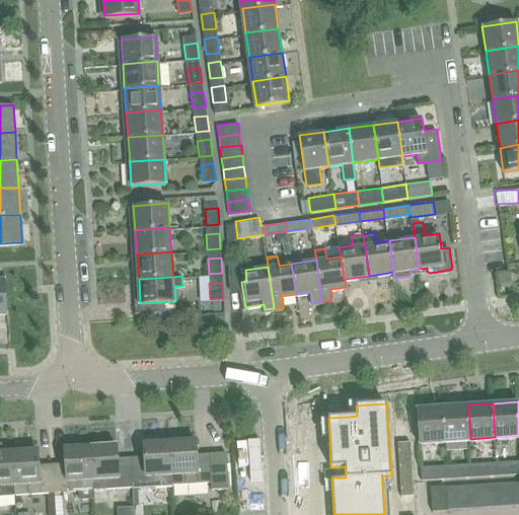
[(468,405),(443,407),(445,441),(470,439),(468,405)]
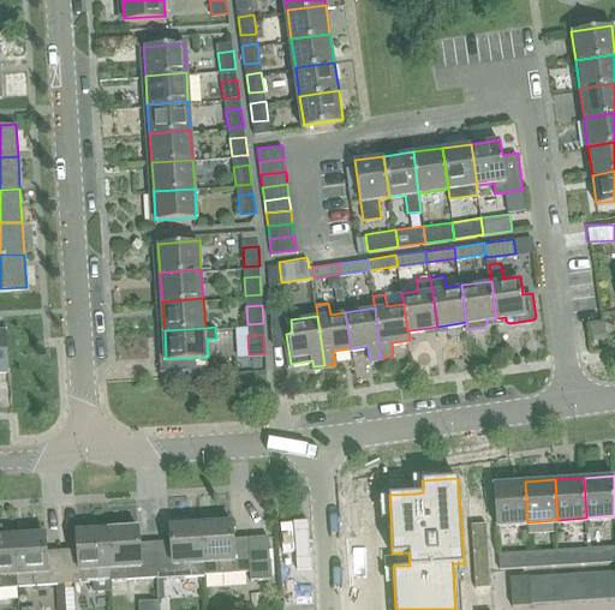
[(527,522),(525,482),(493,483),(496,524),(527,522)]
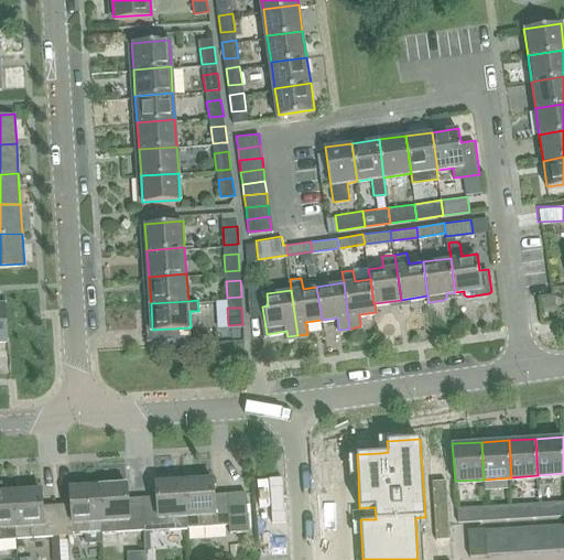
[(184,478),(186,525),(228,521),(229,531),(248,530),(246,491),(213,493),(212,477),(184,478)]
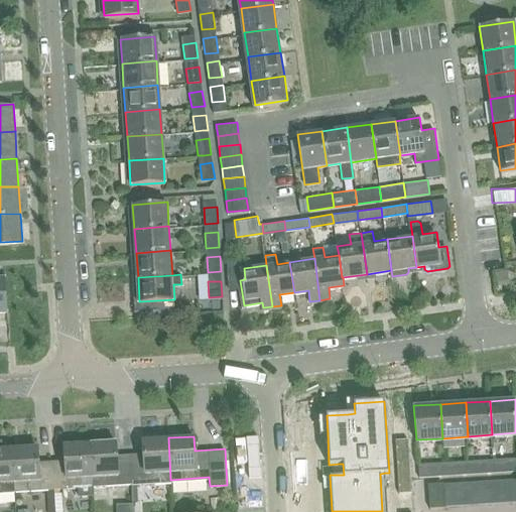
[(132,482),(158,481),(170,480),(168,437),(142,439),(143,453),(130,454),(132,482)]
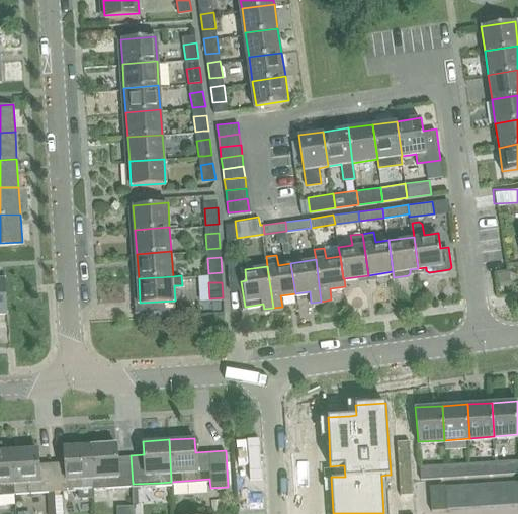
[(410,439),(397,440),(398,447),(410,447),(410,439)]
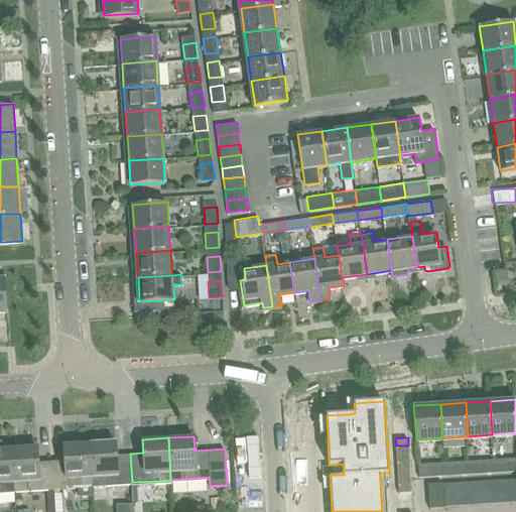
[(90,441),(93,485),(132,482),(130,454),(117,455),(116,439),(90,441)]
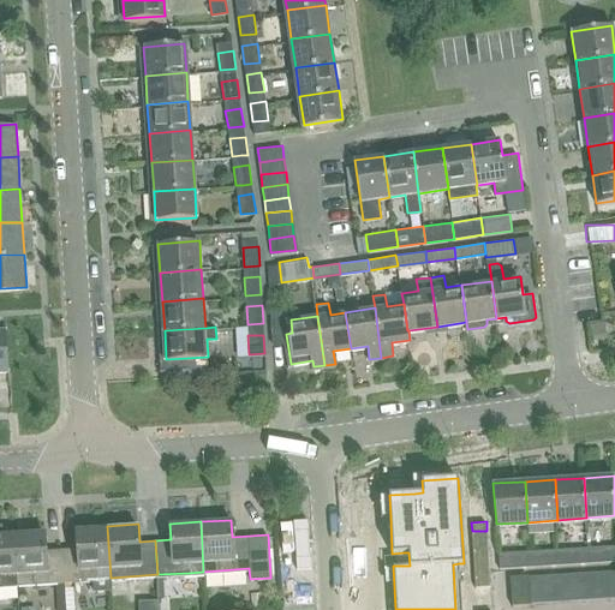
[(64,580),(93,578),(94,590),(112,588),(111,578),(107,526),(76,528),(77,546),(61,546),(64,580)]
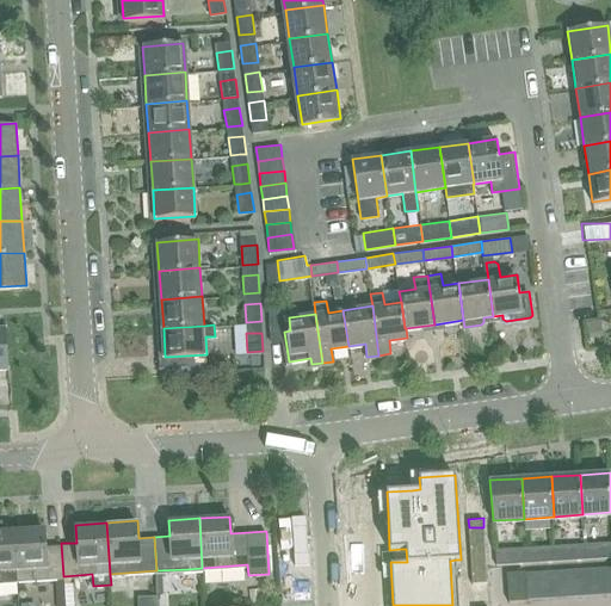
[(17,579),(34,579),(63,576),(61,543),(45,544),(44,527),(13,529),(17,579)]
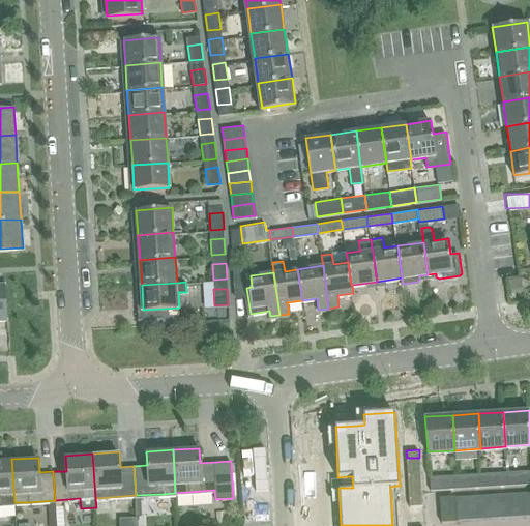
[(419,458),(407,458),(407,466),(420,465),(419,458)]
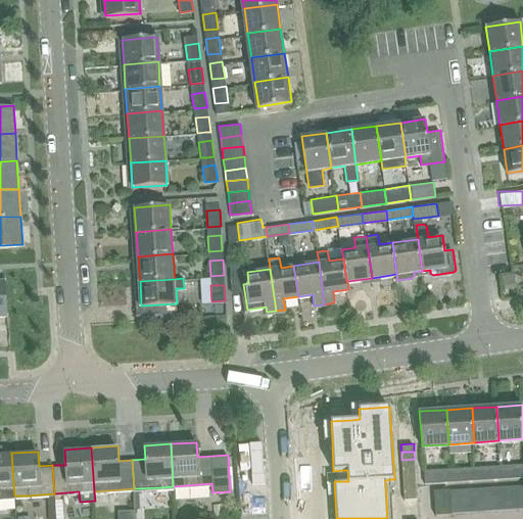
[(0,497),(14,496),(11,453),(0,453),(0,497)]
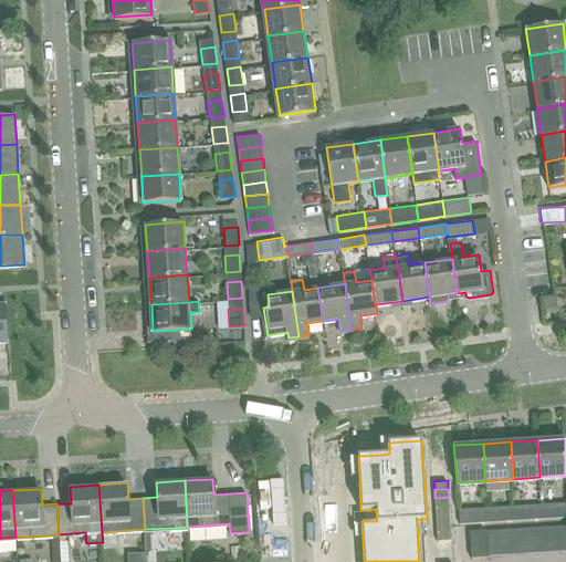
[(449,497),(435,498),(436,506),(449,506),(449,497)]
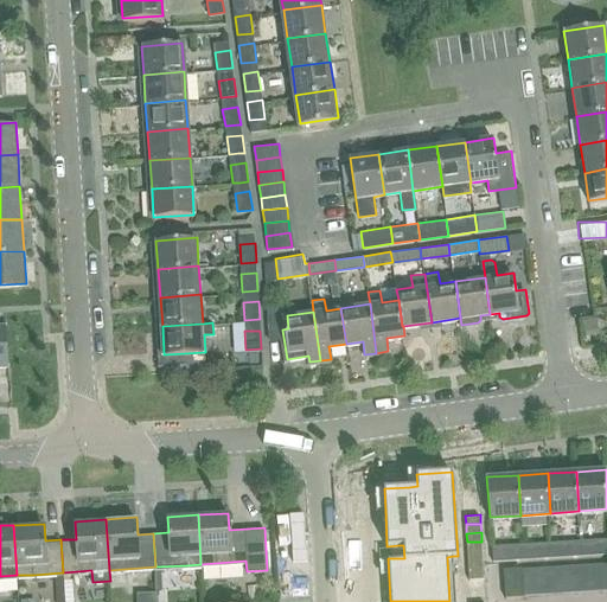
[(600,554),(599,538),(581,539),(581,555),(600,554)]
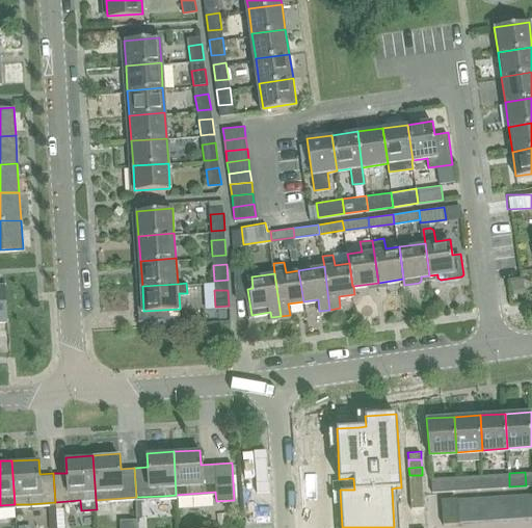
[(501,486),(500,473),(483,474),(484,487),(501,486)]
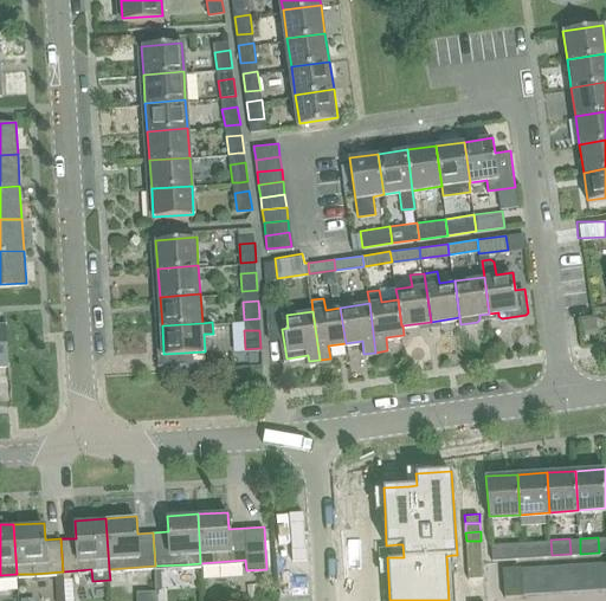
[(481,541),(466,541),(466,550),(482,549),(481,541)]
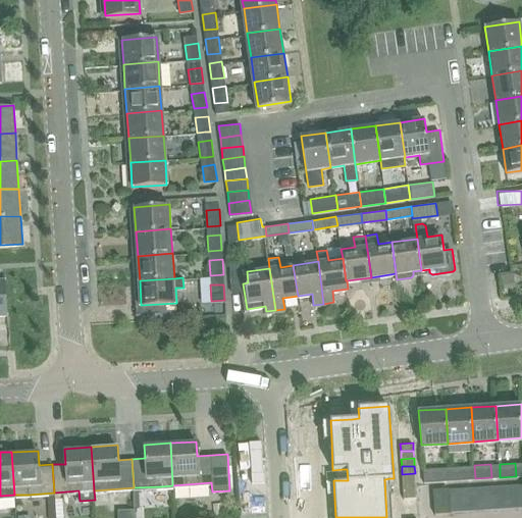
[(466,479),(465,466),(449,467),(450,480),(466,479)]
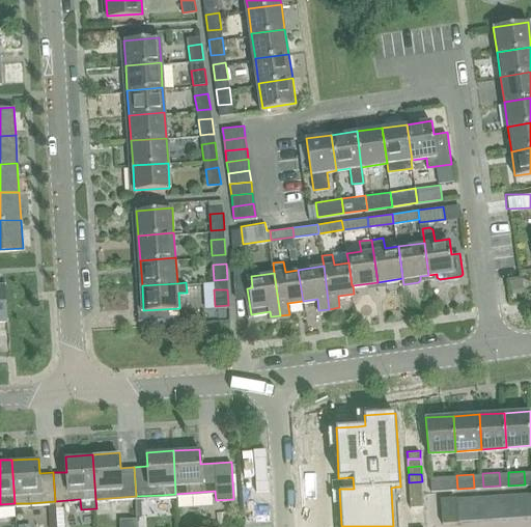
[(448,489),(447,475),(430,476),(431,491),(448,489)]
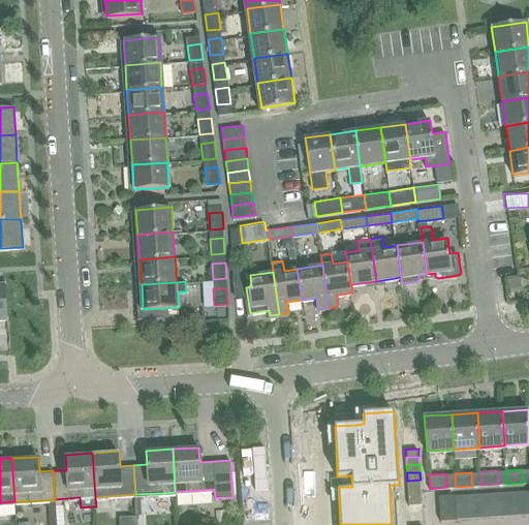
[(421,480),(407,481),(408,488),(421,488),(421,480)]
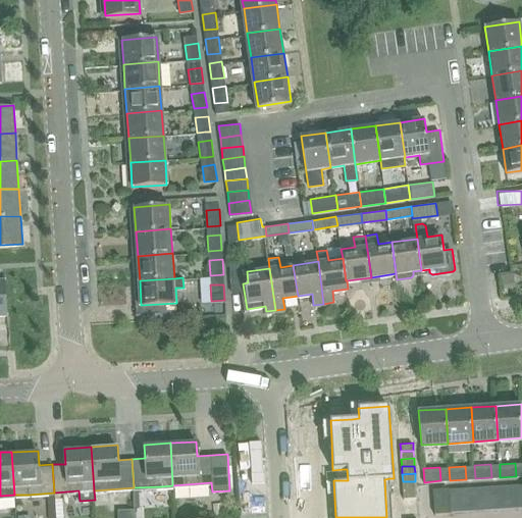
[(415,481),(403,481),(403,489),(415,488),(415,481)]
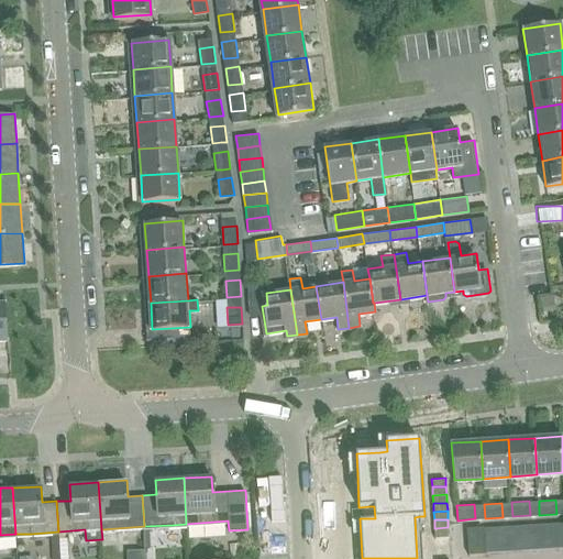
[(547,522),(549,547),(561,546),(559,521),(547,522)]
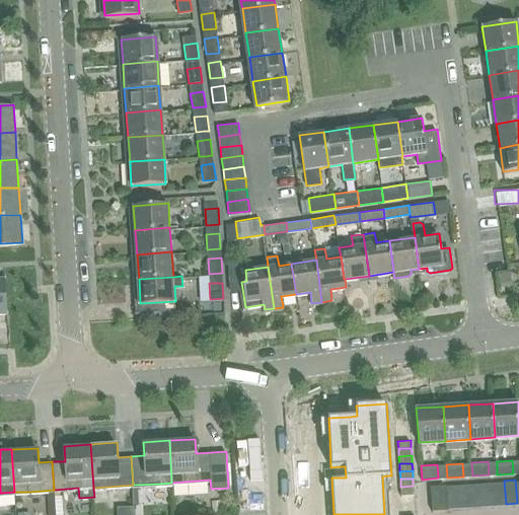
[(493,482),(495,505),(506,504),(504,481),(493,482)]
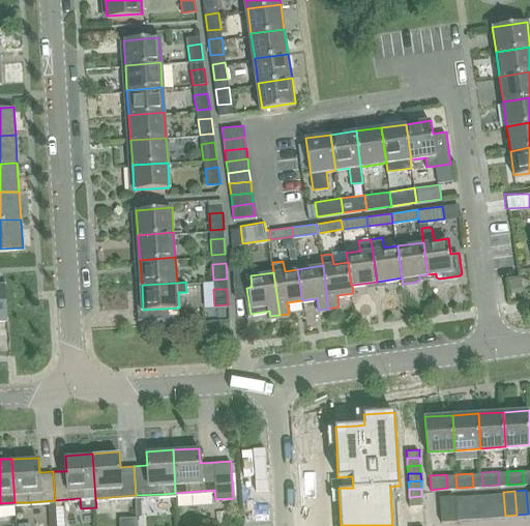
[(480,493),(482,517),(494,516),(492,492),(480,493)]
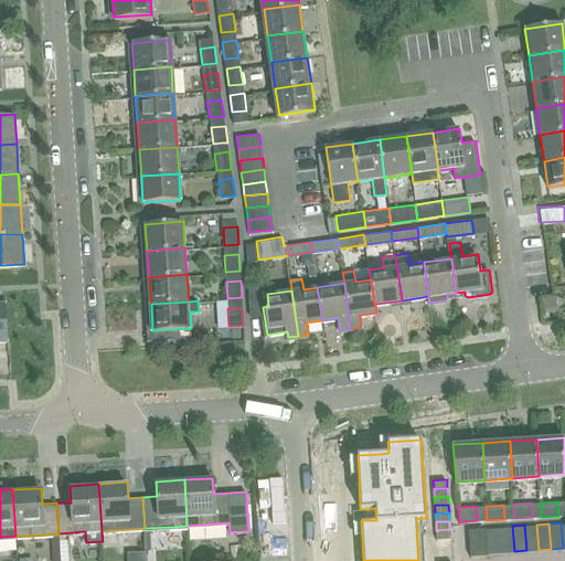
[(524,525),(526,550),(539,550),(536,525),(524,525)]
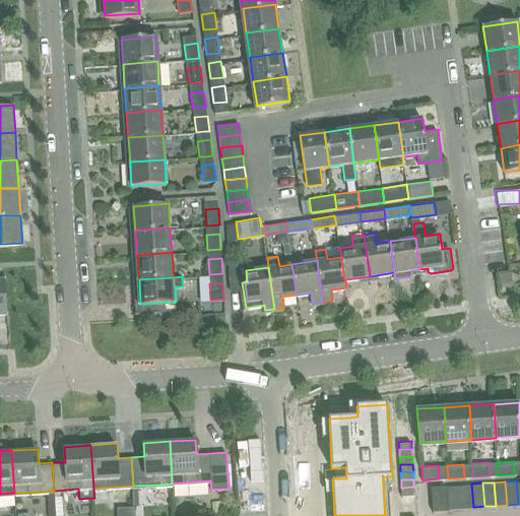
[(460,485),(462,508),(473,507),(471,484),(460,485)]
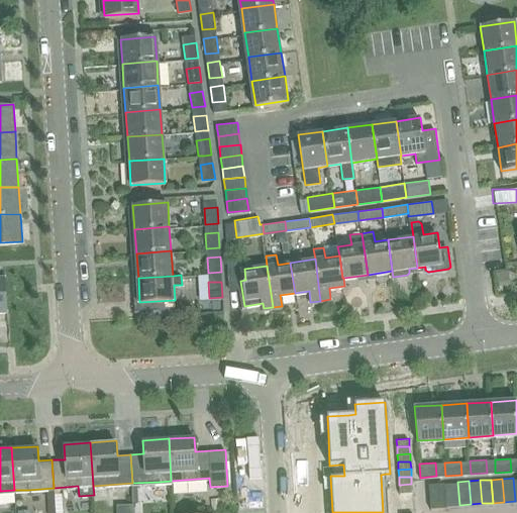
[(446,483),(448,505),(459,505),(457,482),(446,483)]
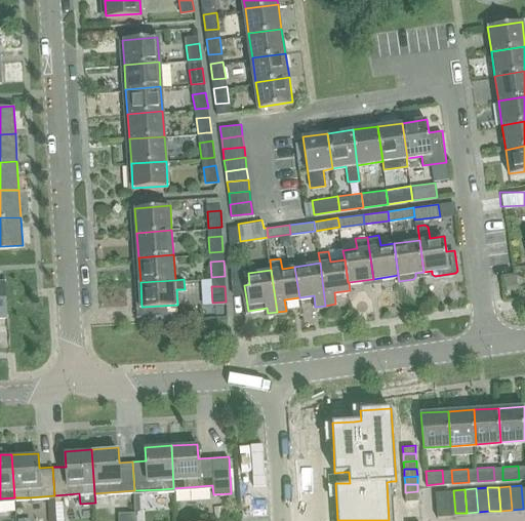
[(436,491),(438,516),(453,515),(452,490),(436,491)]
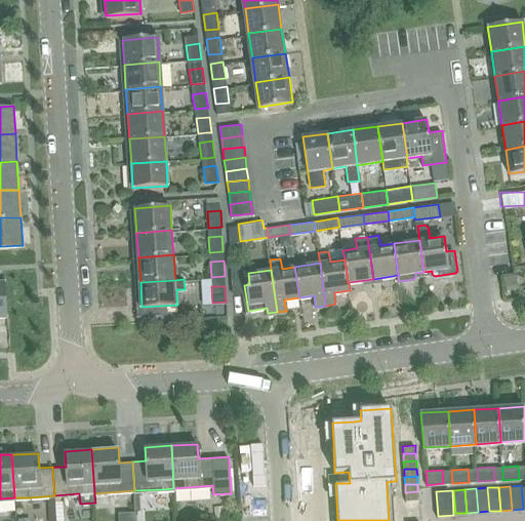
[(417,491),(405,492),(406,501),(418,499),(417,491)]
